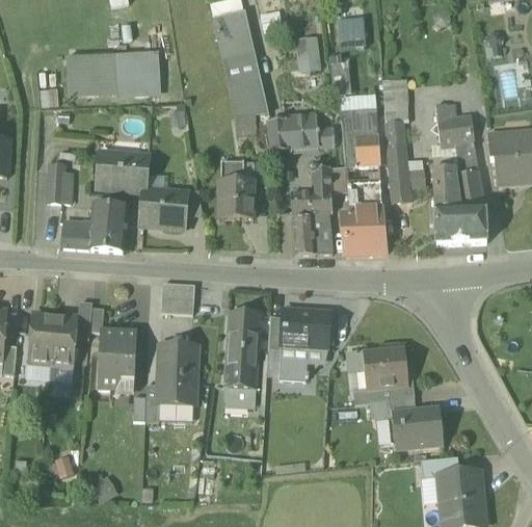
[(209,2),(213,20),(244,12),(241,0),(219,0),(209,2)]
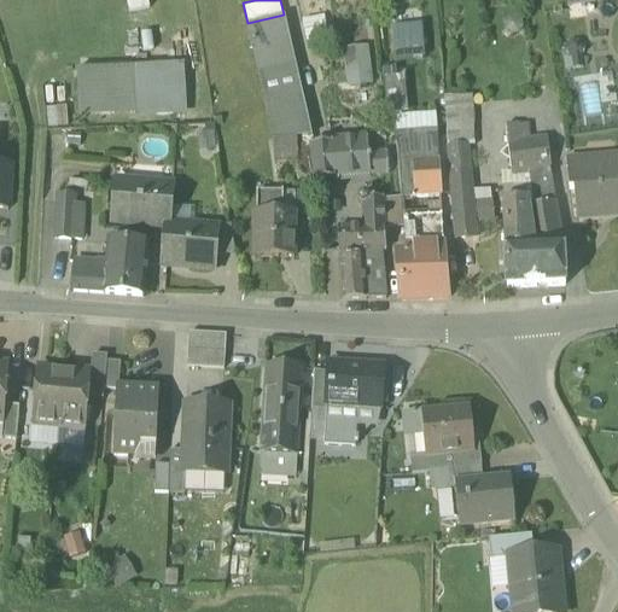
[(324,11),(302,16),(307,39),(328,33),(324,11)]
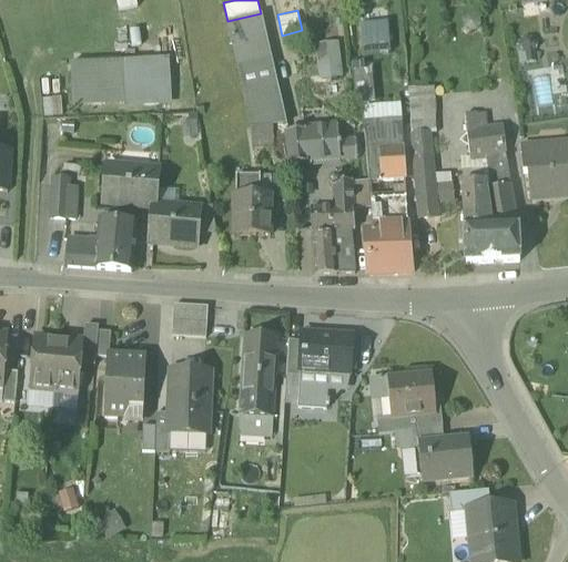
[(239,65),(252,124),(271,123),(284,122),(261,13),(227,21),(237,65),(239,65)]
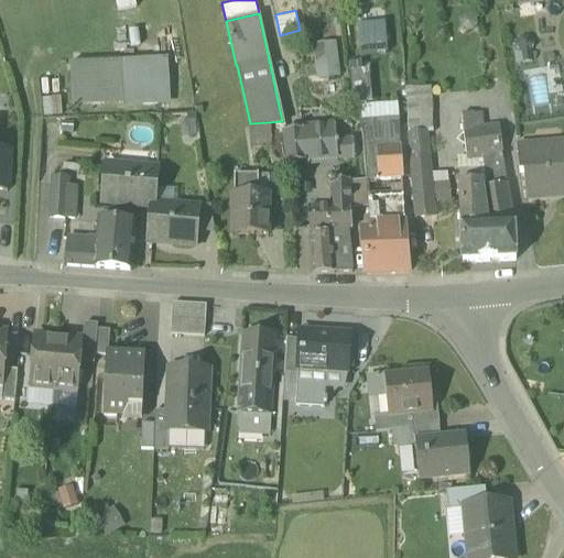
[(358,22),(360,51),(388,48),(384,20),(358,22)]
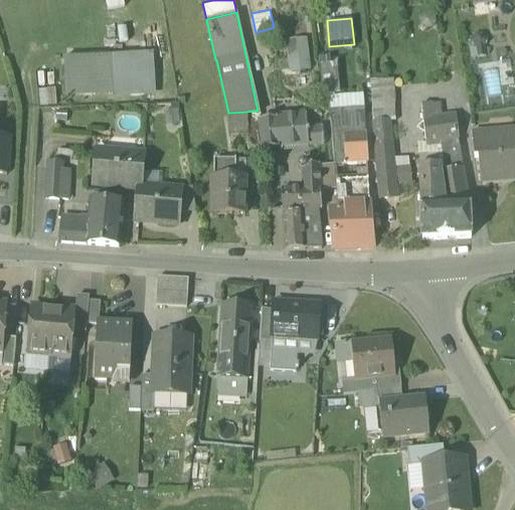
[(470,44),(471,54),(486,53),(485,44),(484,44),(488,36),(482,28),(475,29),(471,37),(475,44),(470,44)]
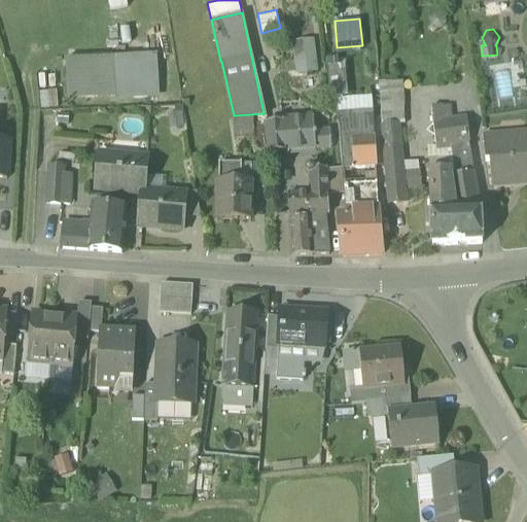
[(295,71),(317,69),(313,36),(292,38),(295,71)]
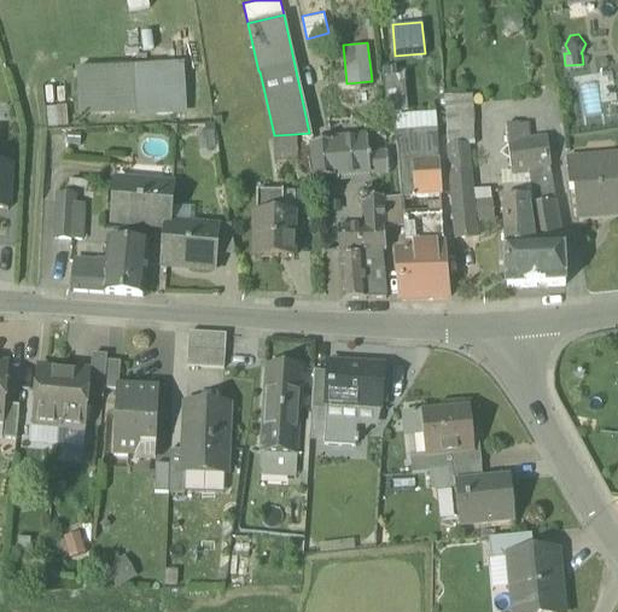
[(185,65),(135,66),(136,105),(186,103),(185,65)]
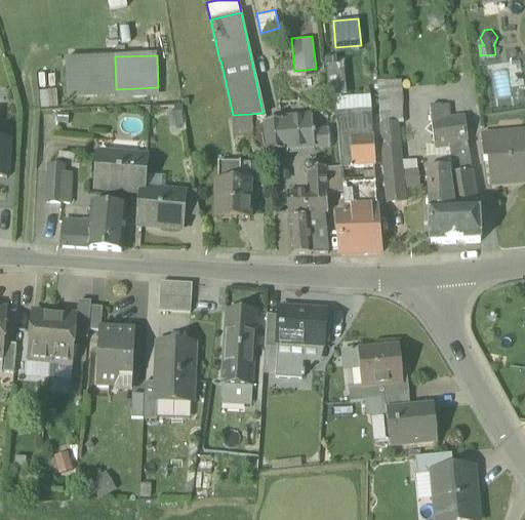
[(68,90),(116,89),(115,56),(67,58),(68,90)]
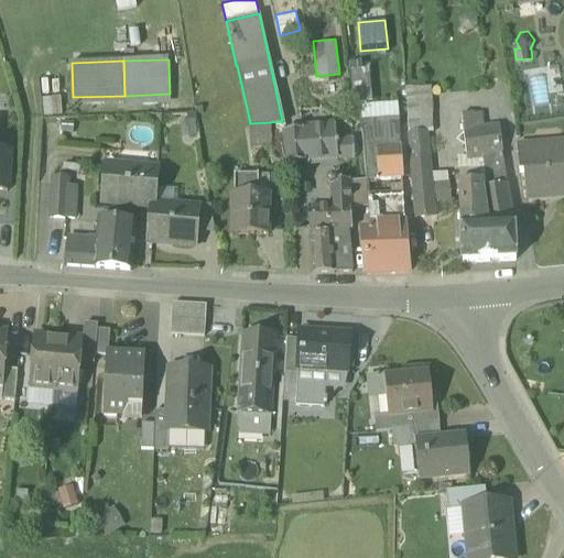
[(349,68),(353,99),(359,99),(366,98),(369,88),(368,77),(364,72),(364,67),(349,68)]
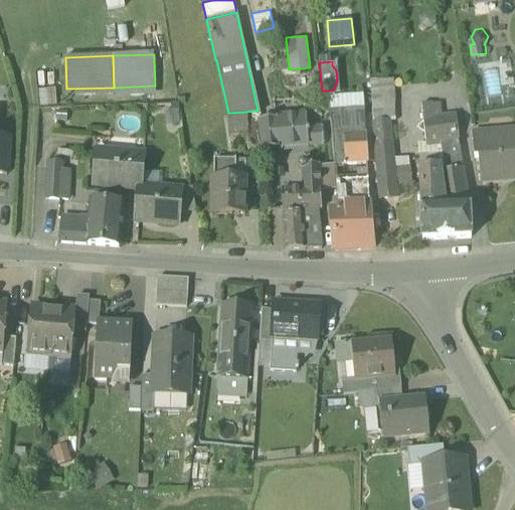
[(369,78),(370,91),(391,89),(390,76),(369,78)]
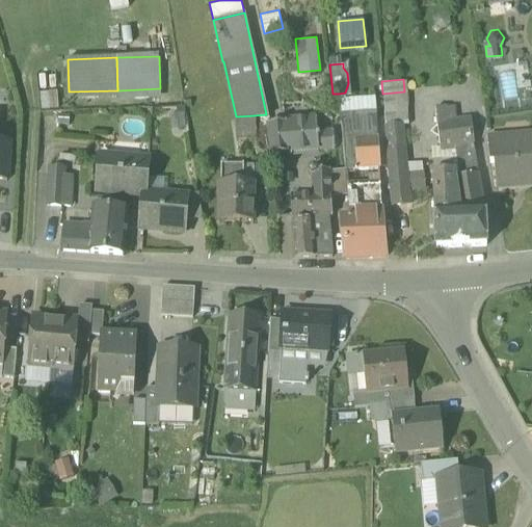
[(390,189),(392,202),(409,200),(408,187),(407,170),(406,160),(403,127),(407,126),(404,91),(382,94),(386,133),(390,189)]
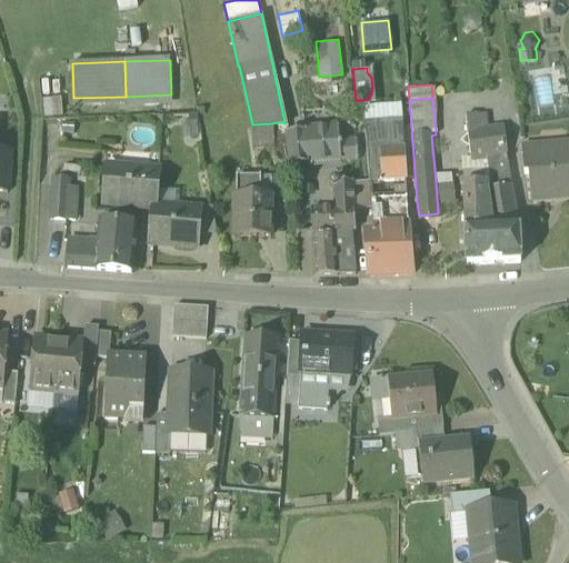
[(362,103),(365,124),(403,121),(401,100),(362,103)]
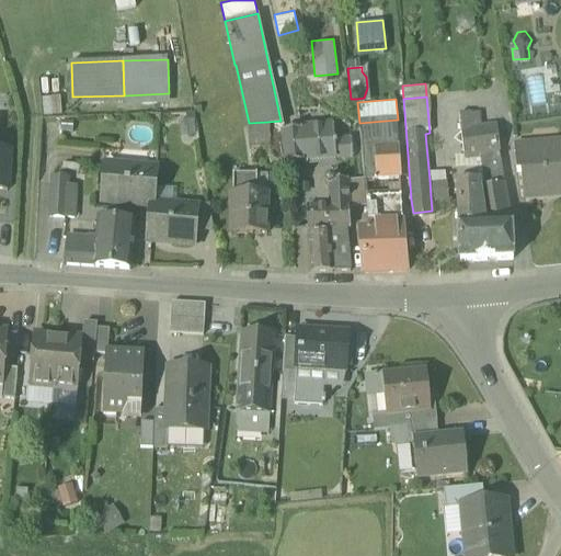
[(465,158),(488,154),(500,151),(495,124),(481,126),(479,113),(470,114),(468,103),(456,105),(464,152),(465,158)]
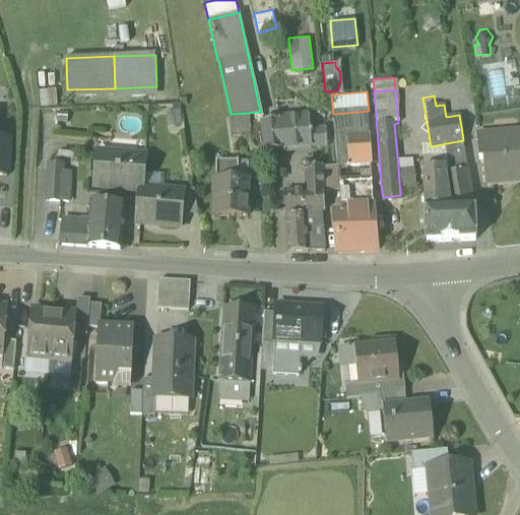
[(166,108),(167,123),(181,122),(180,107),(166,108)]
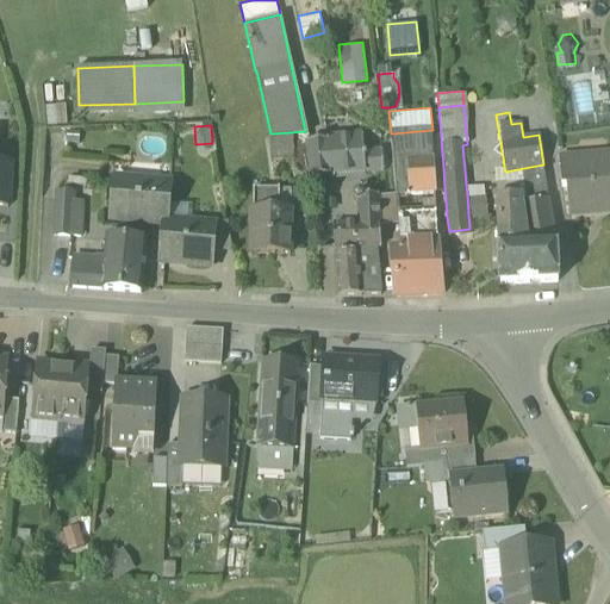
[(396,191),(435,190),(435,188),(436,188),(433,130),(391,134),(396,191)]
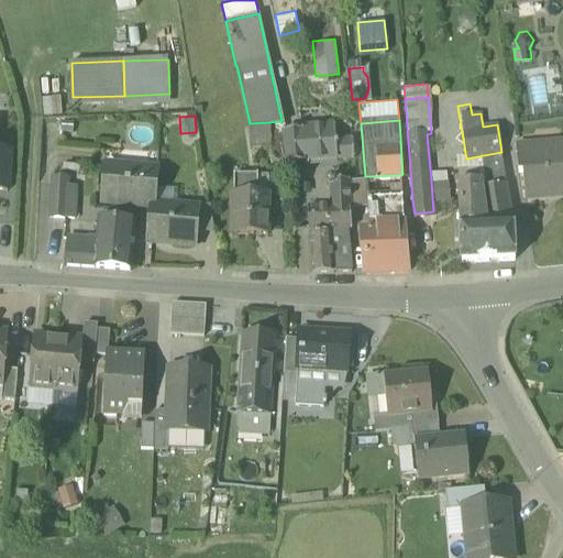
[(268,122),(271,160),(285,159),(284,127),(284,121),(283,121),(282,121),(268,122)]
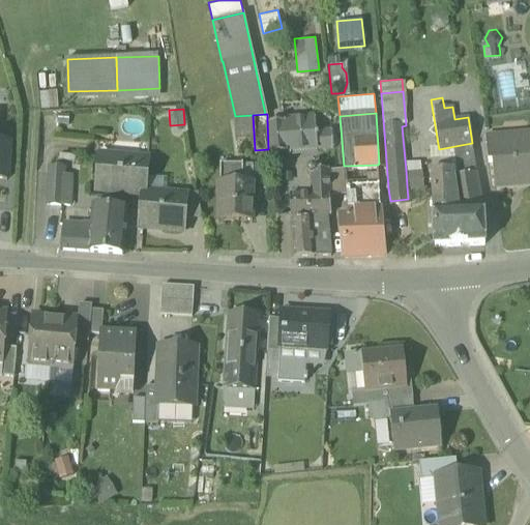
[(315,115),(284,118),(287,148),(333,144),(331,128),(316,129),(315,115)]
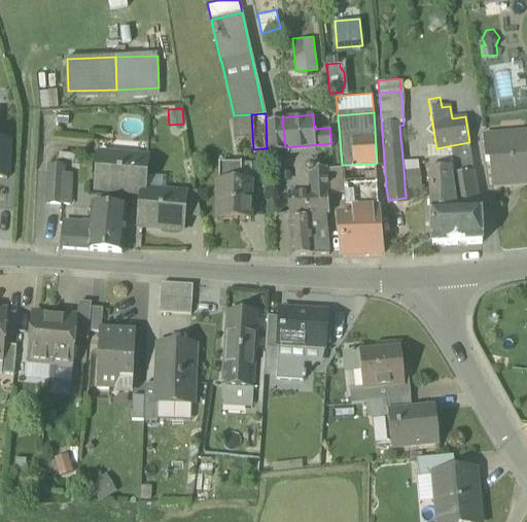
[(269,149),(285,147),(282,117),(266,118),(269,149)]
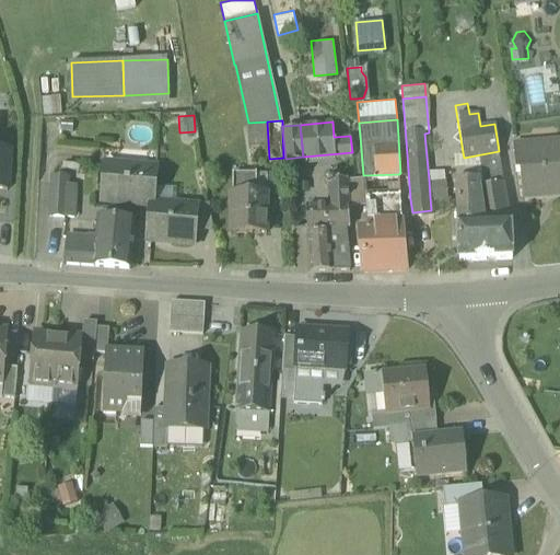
[(520,169),(522,195),(546,193),(545,185),(559,183),(559,139),(557,140),(557,139),(513,143),(515,169),(520,169)]
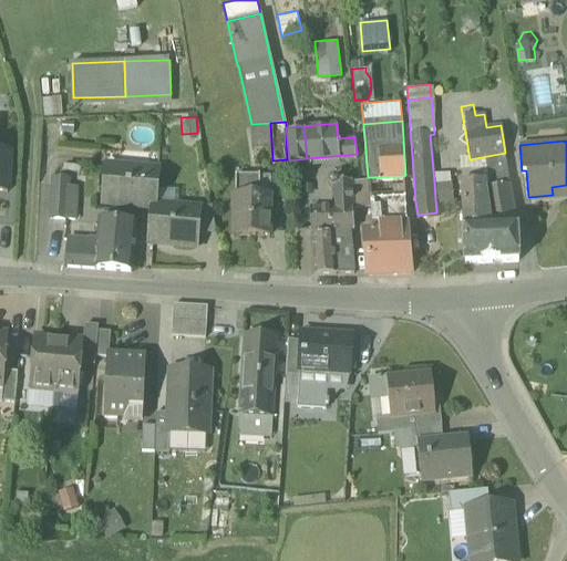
[(9,148),(0,147),(0,188),(8,188),(9,148)]
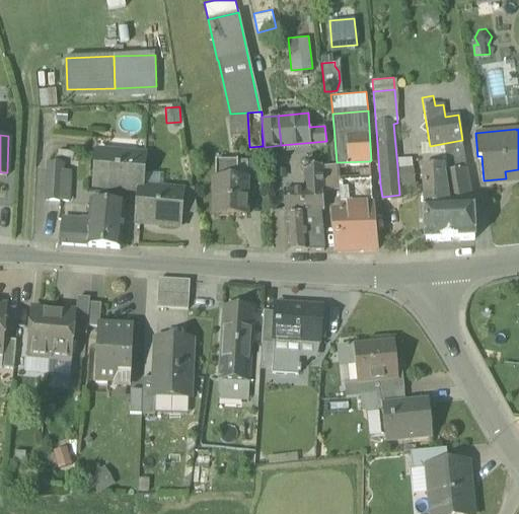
[(466,163),(462,140),(451,142),(454,164),(466,163)]
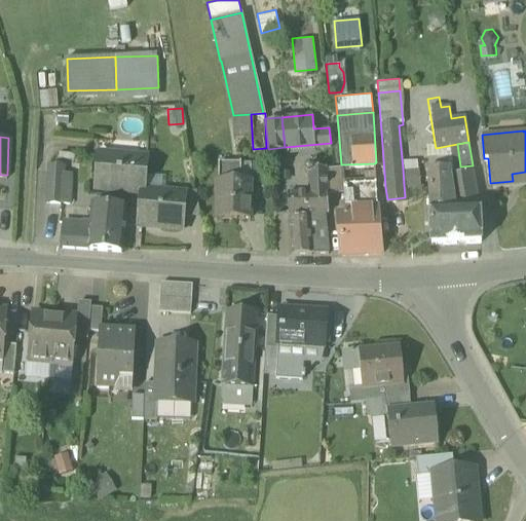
[(457,144),(436,148),(435,143),(429,143),(429,176),(462,174),(460,166),(457,144)]
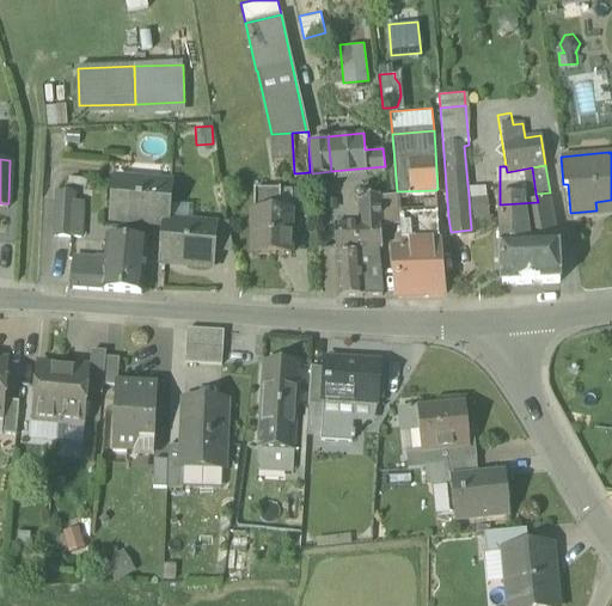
[(111,214),(164,219),(166,219),(169,200),(170,181),(115,176),(111,214)]
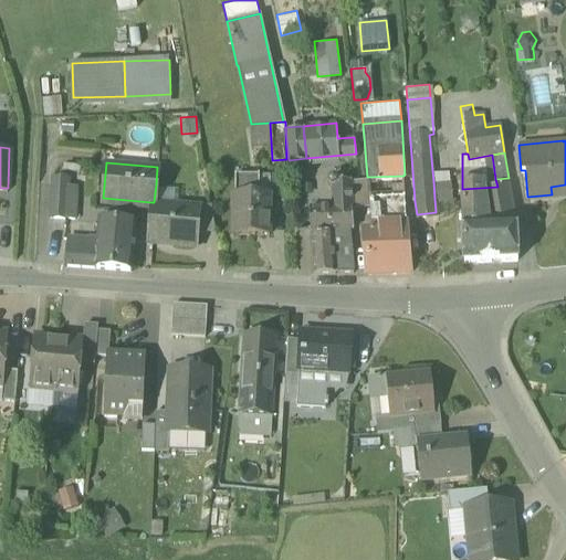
[(433,181),(450,180),(449,169),(432,170),(433,181)]
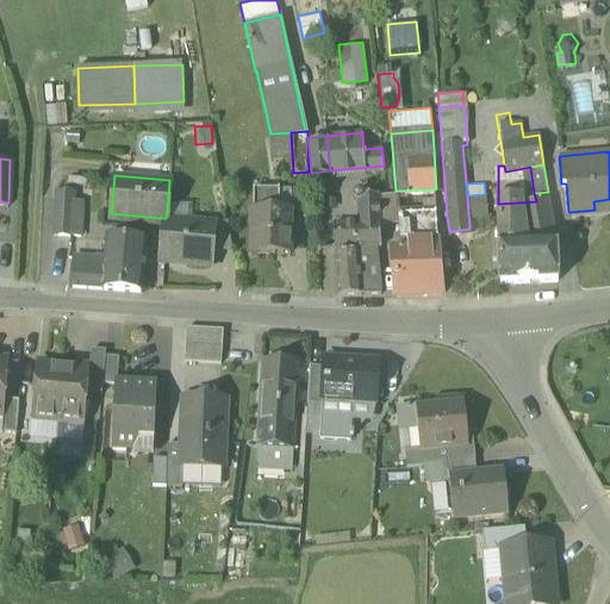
[(249,207),(250,249),(274,249),(274,246),(290,246),(288,207),(274,207),(274,200),(277,200),(277,184),(250,185),(250,207),(249,207)]
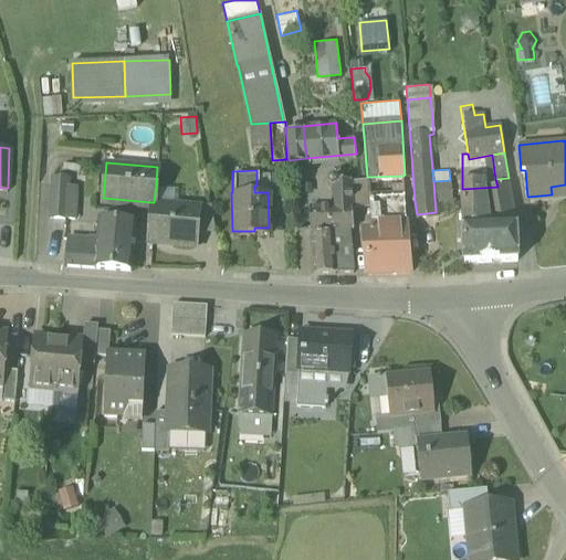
[(268,170),(257,170),(257,186),(254,186),(254,192),(268,192),(268,170)]
